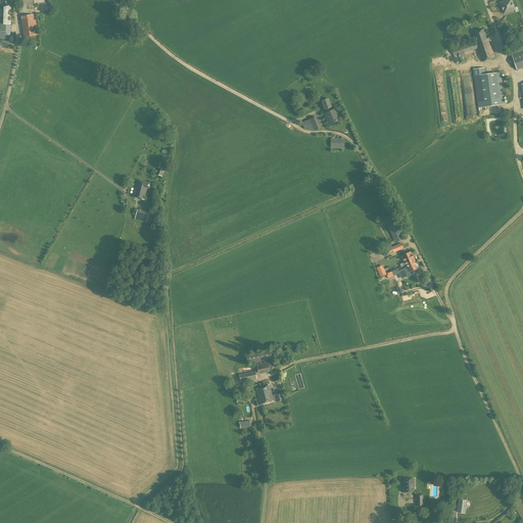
[(517,7),(514,8),(511,0),(508,0),(507,0),(508,2),(501,4),(504,12),(510,9),(511,11),(515,10),(516,12),(519,11),(517,7)]
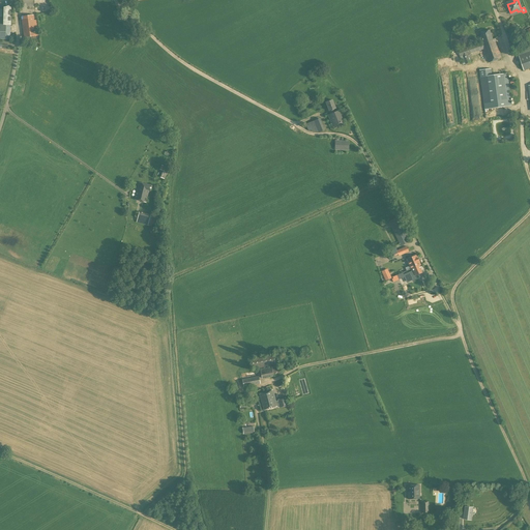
[(0,38),(8,39),(9,5),(0,7),(0,38)]
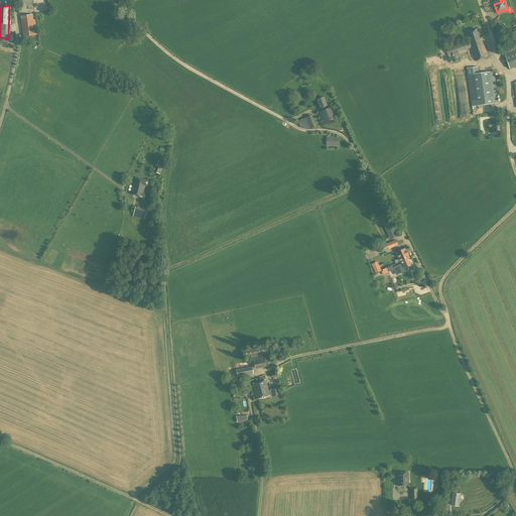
[(30,14),(22,15),(22,16),(20,16),(20,18),(23,37),(37,35),(35,19),(33,20),(32,14),(30,15),(30,14)]
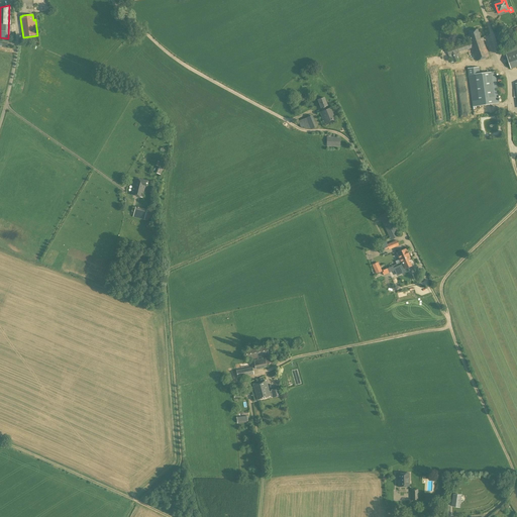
[(454,63),(459,62),(456,54),(473,47),(474,48),(478,62),(490,58),(483,38),(482,39),(478,29),(469,32),(473,41),(470,42),(470,41),(446,49),(448,56),(451,55),(454,63)]
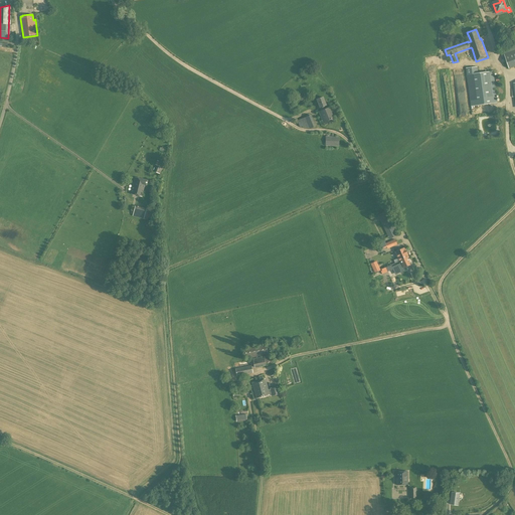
[(502,47),(503,49),(509,69),(514,66),(514,46),(510,48),(509,45),(502,47)]
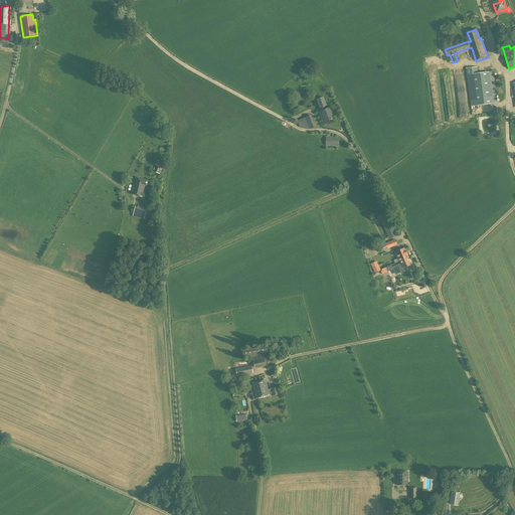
[(476,67),(466,68),(471,107),(496,103),(492,71),(477,73),(476,67)]
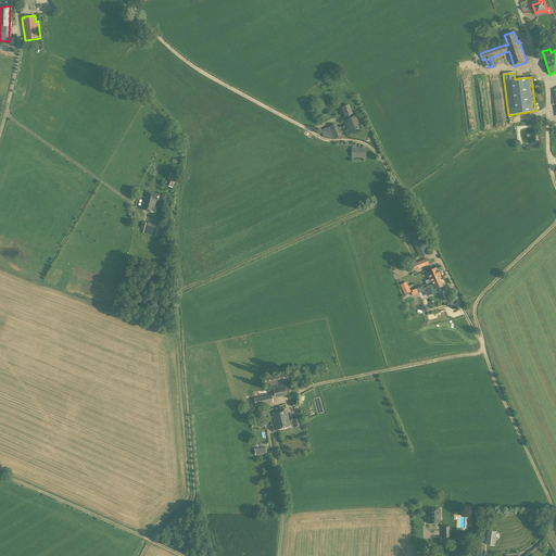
[(328,102),(324,104),(324,102),(317,105),(311,110),(313,113),(316,111),(317,114),(327,109),(330,106),(328,102)]
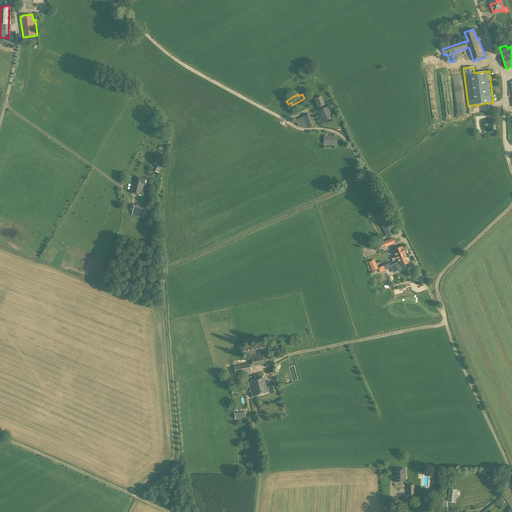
[(314,99),(318,107),(319,110),(318,111),(322,121),(331,117),(327,107),(325,108),(324,105),(321,97),(314,99)]
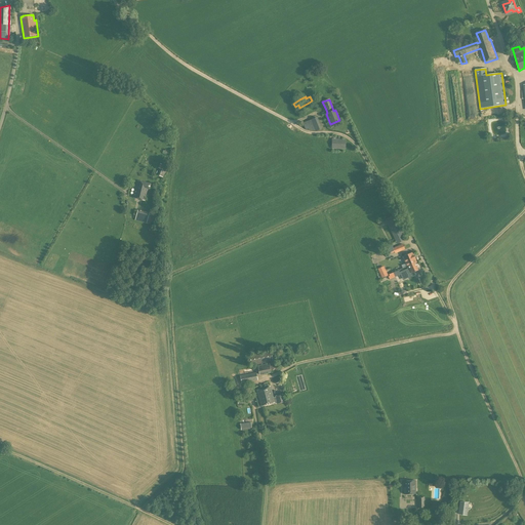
[(303,123),(305,129),(316,131),(321,129),(317,117),(316,118),(315,116),(312,118),(312,119),(311,119),(311,120),(303,123)]
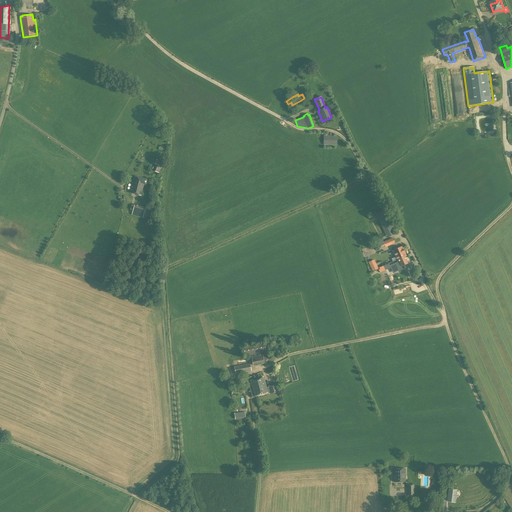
[(337,146),(337,136),(324,135),(323,145),(337,146)]
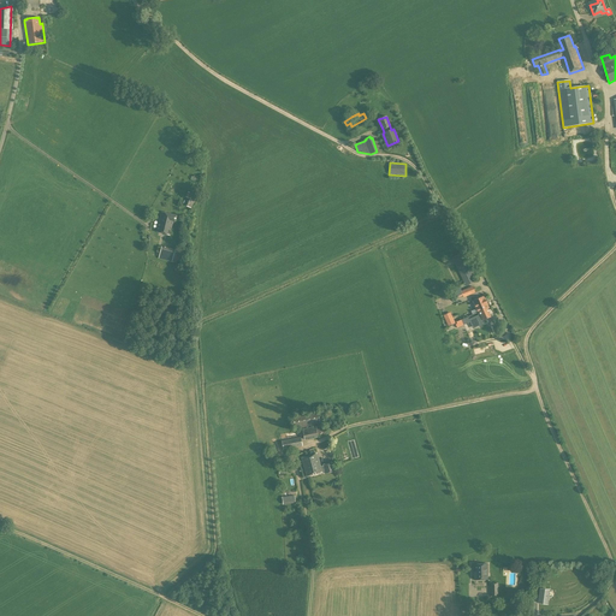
[(185,197),(188,199),(185,206),(191,208),(191,206),(194,207),(199,196),(196,195),(197,194),(189,190),(185,197)]
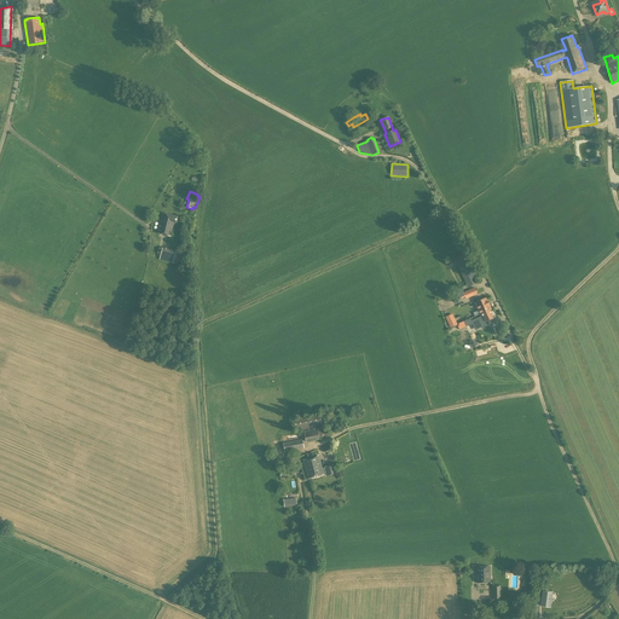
[(161,213),(160,219),(161,219),(157,233),(171,236),(174,223),(175,223),(177,218),(162,214),(161,213)]
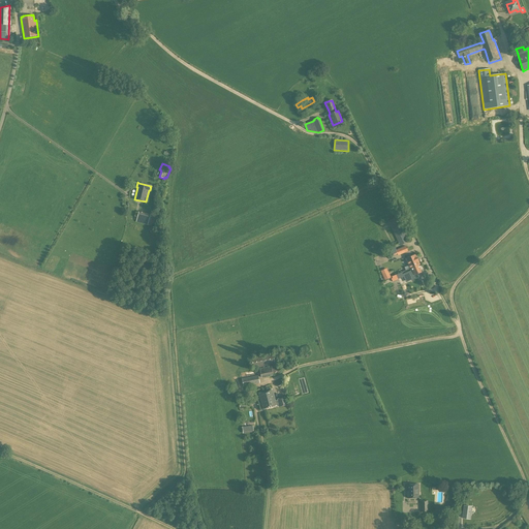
[(151,226),(154,216),(150,215),(138,212),(136,222),(148,225),(151,226)]
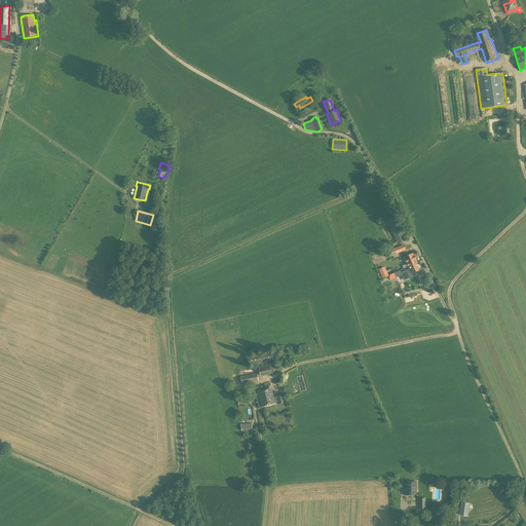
[(392,243),(383,247),(386,255),(395,252),(396,254),(406,250),(404,245),(393,249),(392,243)]
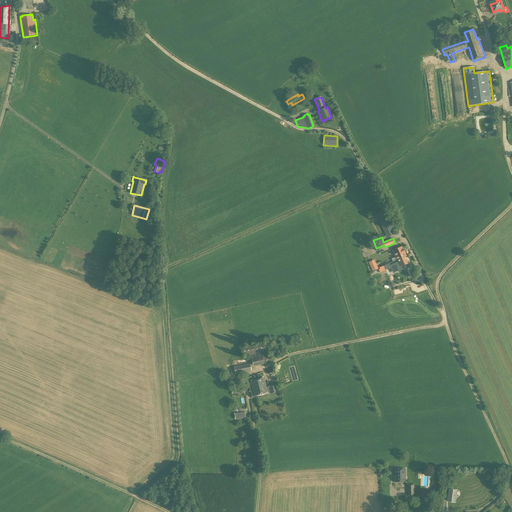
[(392,250),(395,257),(405,253),(402,246),(392,250)]
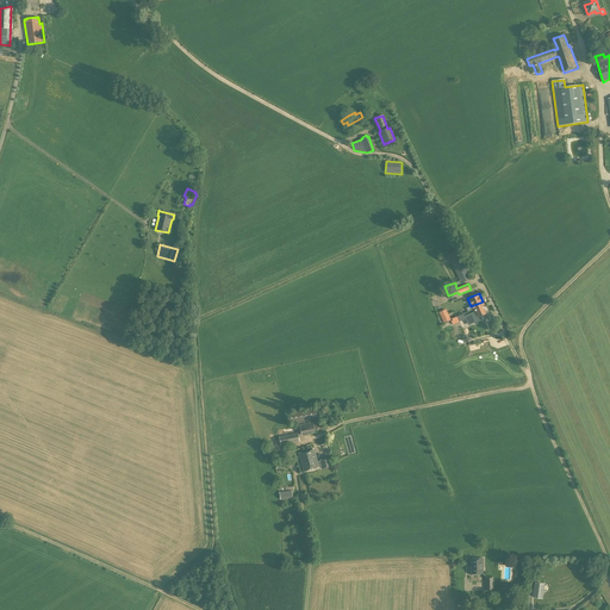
[(484,305),(483,302),(471,306),(472,310),(474,310),(475,312),(467,316),(471,324),(478,321),(477,318),(486,313),(483,306),(484,305)]
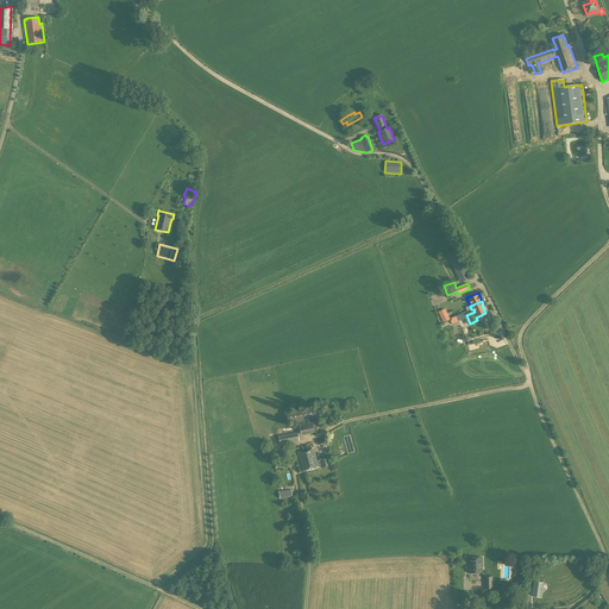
[(438,312),(444,322),(451,320),(445,308),(438,312)]
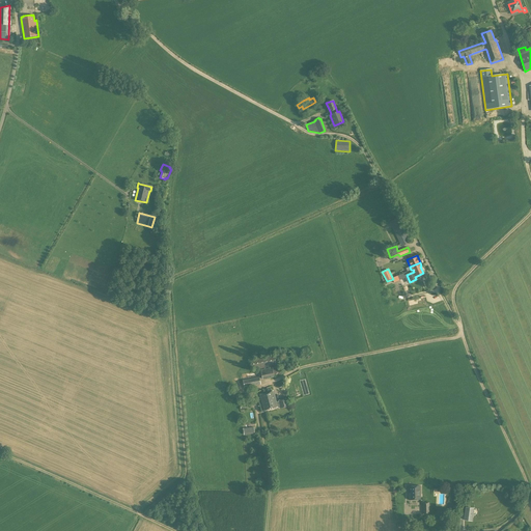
[(250,359),(252,370),(276,365),(274,354),(250,359)]
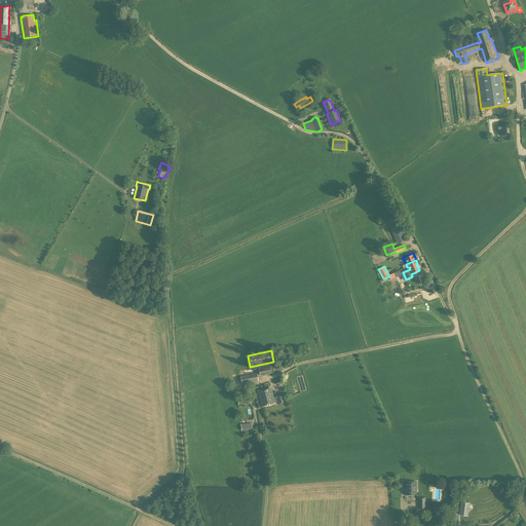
[(277,366),(274,364),(258,367),(260,376),(272,374),(271,373),(278,372),(277,366)]
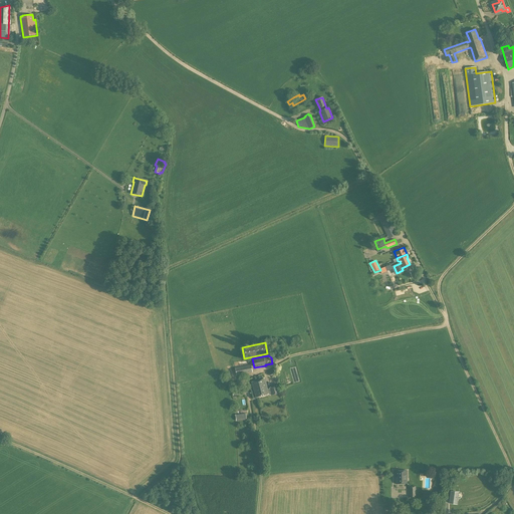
[(236,374),(251,371),(249,362),(234,365),(236,374)]
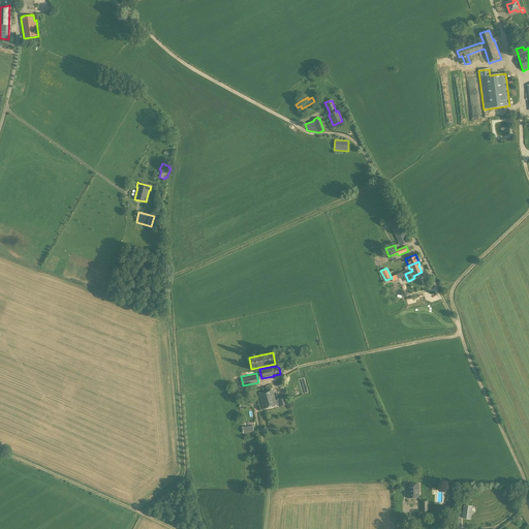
[(276,404),(275,401),(272,390),(259,393),(263,409),(276,405),(276,404)]
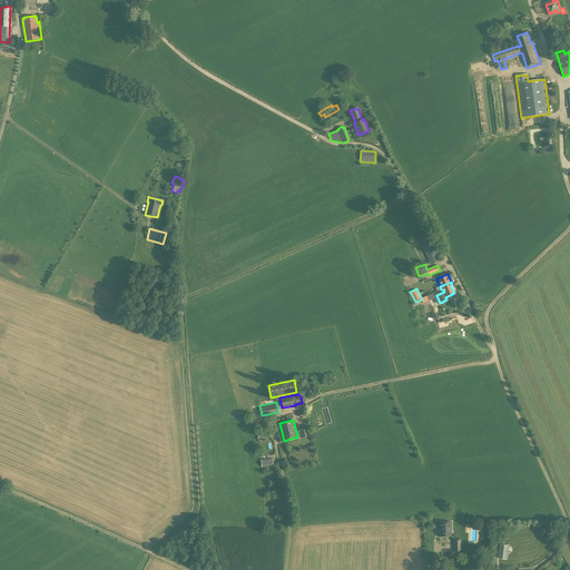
[(298,431),(296,432),(297,435),(301,435),(302,439),(310,436),(306,428),(297,430),(298,431)]
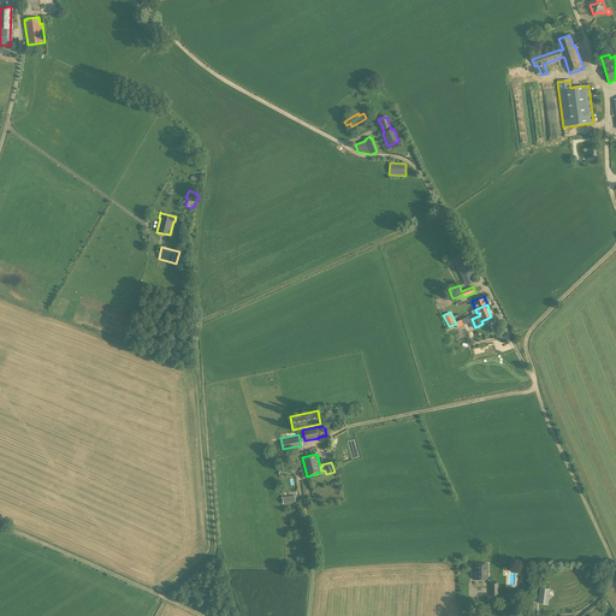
[(473,564),(474,580),(487,579),(487,564),(473,564)]
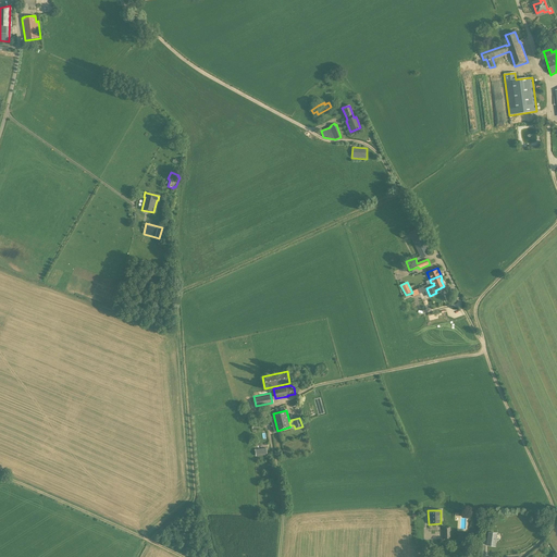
[(486,546),(495,547),(497,533),(489,532),(486,546)]
